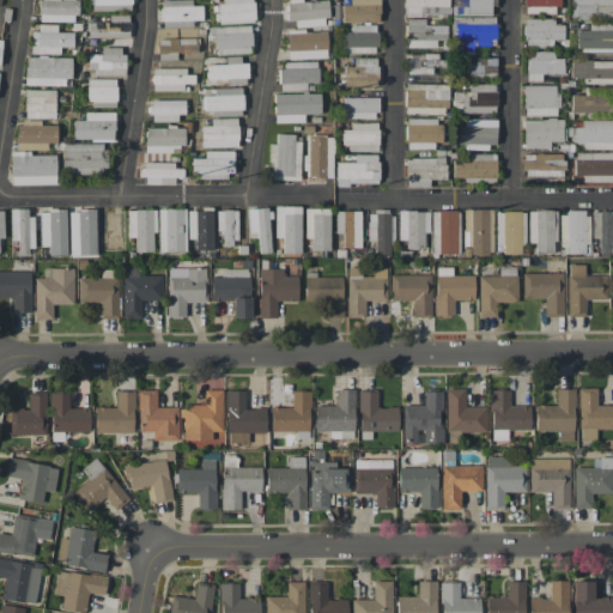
[(77,0),(68,0),(40,0),(40,22),(76,22),(77,0)]
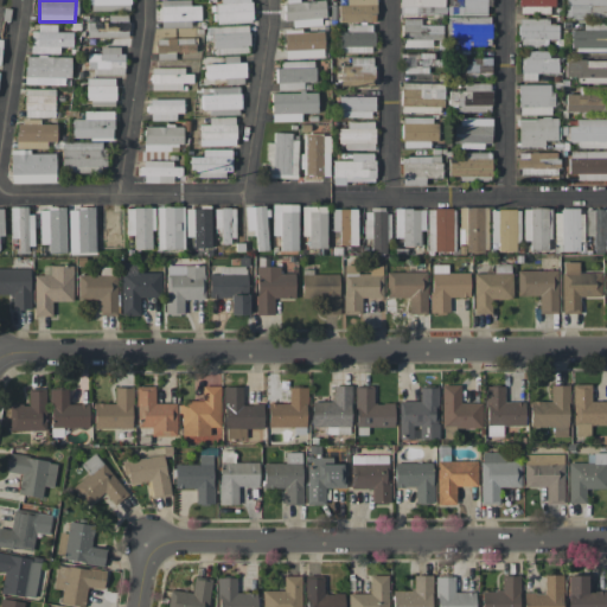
[(90,11),(90,4),(87,4),(87,0),(129,0),(129,4),(128,4),(128,11),(90,11)]
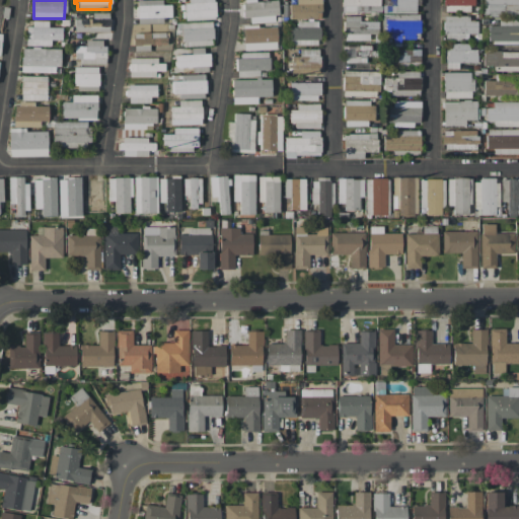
[(162,0),(156,0),(137,0),(137,23),(162,23),(162,17),(170,17),(170,4),(162,5),(162,0)]
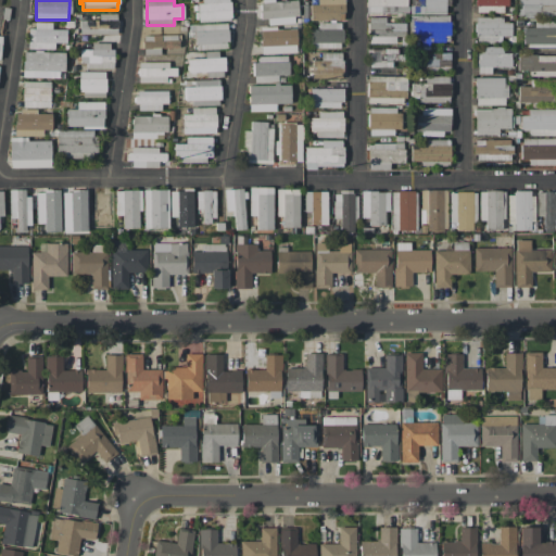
[(198,0),(199,22),(230,21),(229,0),(198,0)]
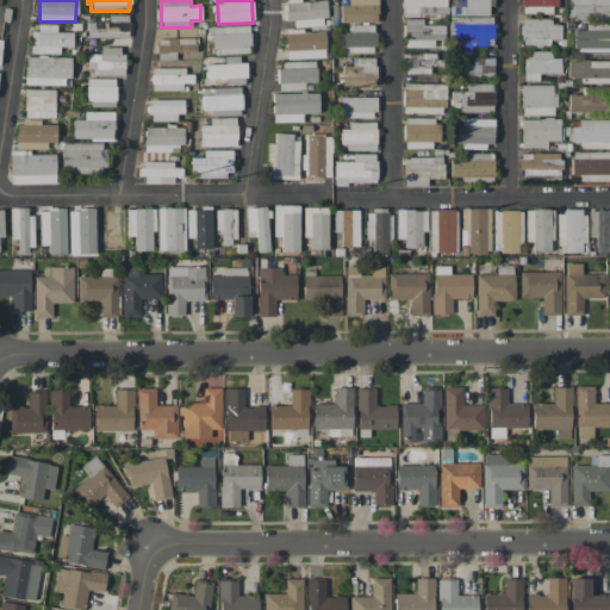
[(286,25),(325,24),(324,0),(303,0),(285,0),(286,25)]
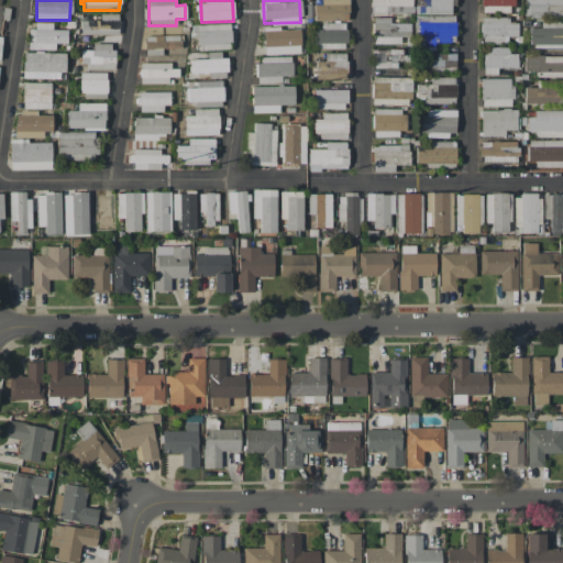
[(312,0),(313,21),(349,20),(348,0),(312,0)]
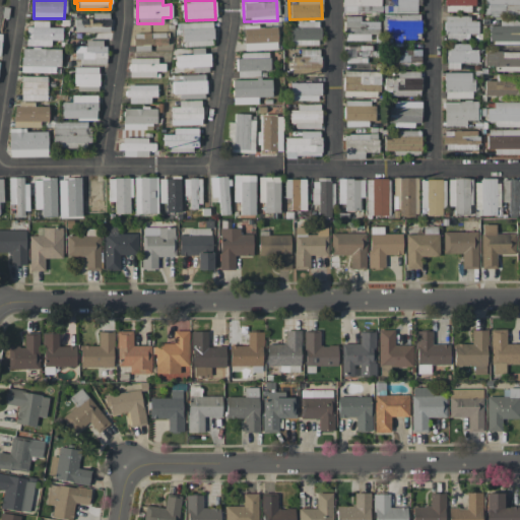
[(381,0),(381,5),(382,5),(382,12),(342,12),(342,0),(381,0)]
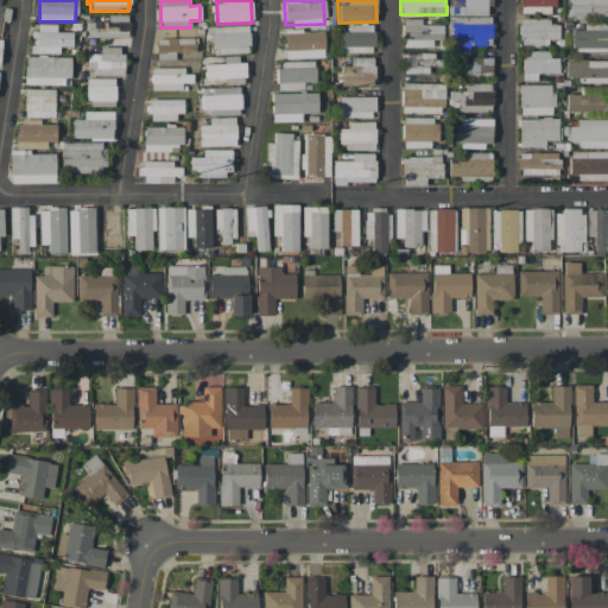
[(520,13),(520,6),(519,6),(519,0),(555,0),(555,6),(550,6),(550,13),(520,13)]
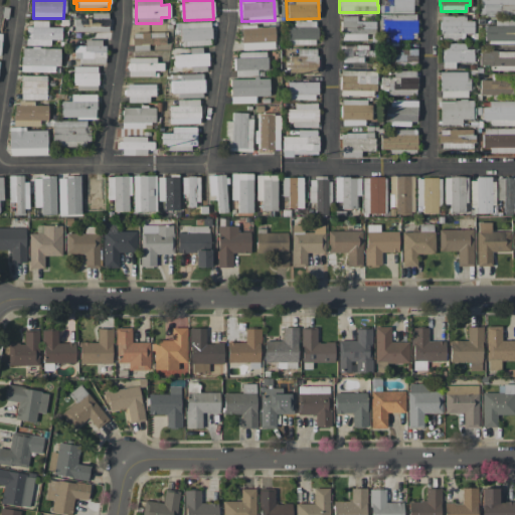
[(513,0),(479,0),(480,16),(514,15),(513,0)]
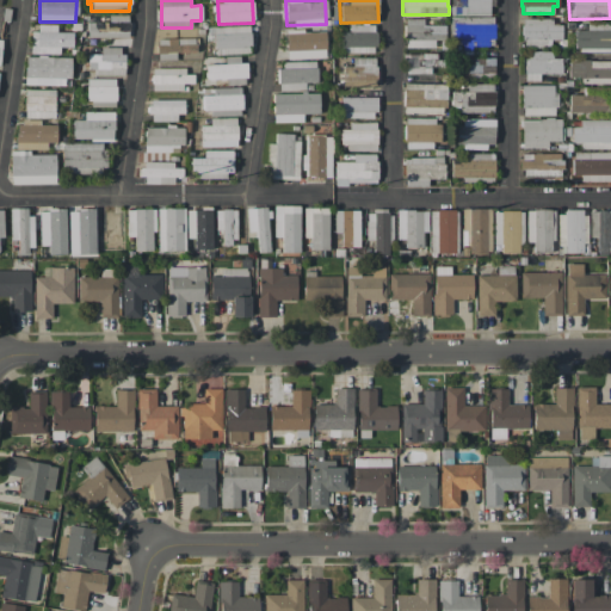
[(128,16),(109,14),(109,23),(87,22),(87,37),(128,38),(128,16)]
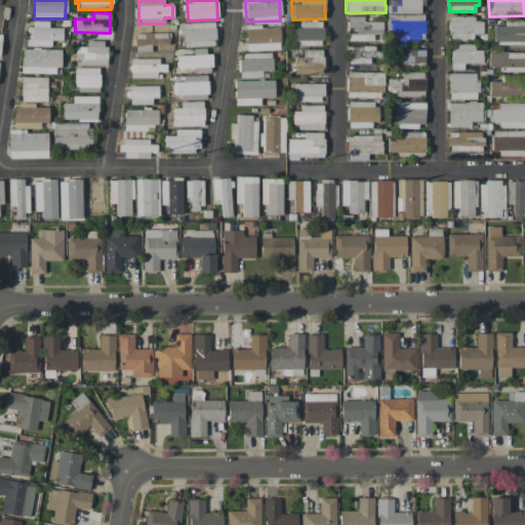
[(448,40),(473,41),(473,34),(482,34),(482,22),(475,21),(475,16),(448,15),(448,40)]
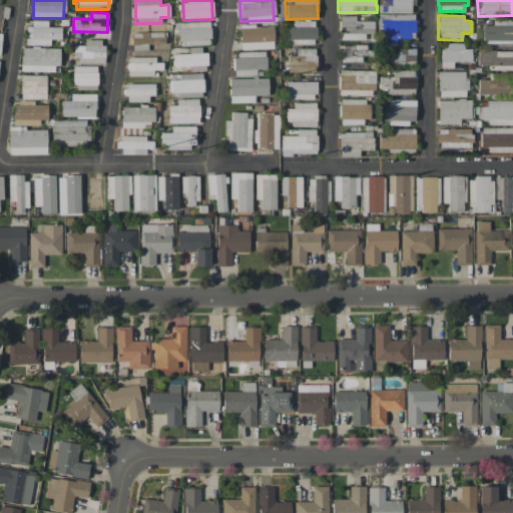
[(365,40),(365,33),(374,34),(374,21),(355,21),(355,16),(341,16),(340,40),(365,40)]
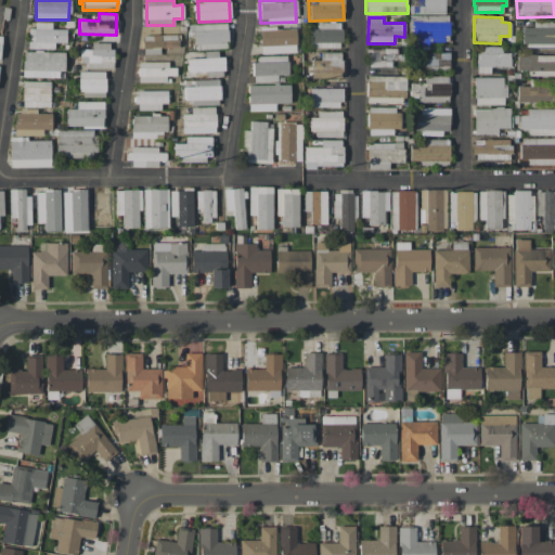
[(51,22),(29,22),(29,49),(53,49),(53,42),(65,42),(66,29),(51,29),(51,22)]
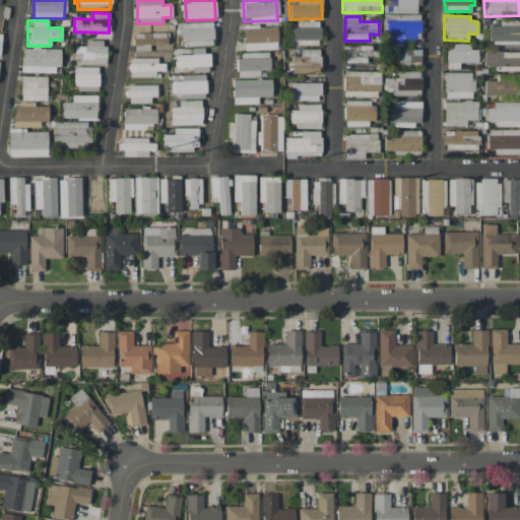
[(290,27),(291,46),(319,45),(319,20),(297,21),(297,26),(290,27)]
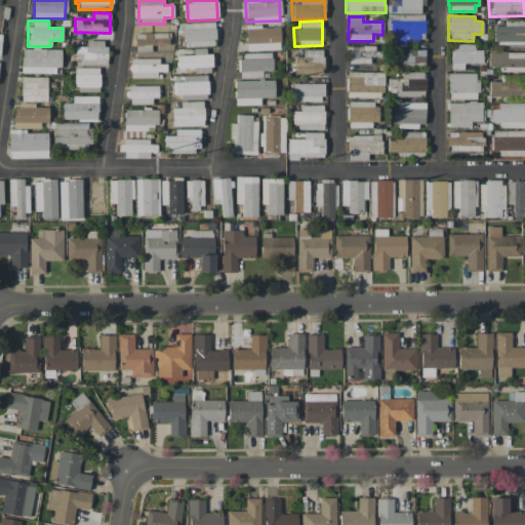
[(524,44),(524,21),(503,21),(503,26),(494,26),(494,44),(524,44)]
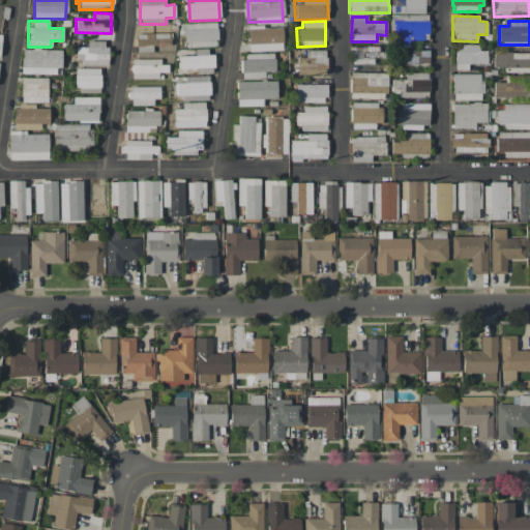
[(216,23),(185,23),(185,47),(216,47),(216,23)]
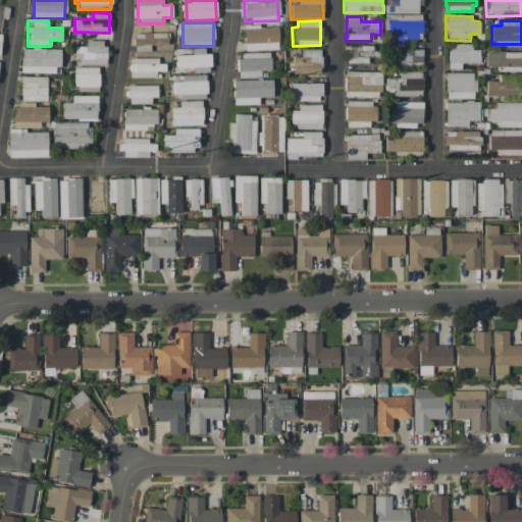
[(245,50),(278,49),(277,27),(244,28),(245,50)]
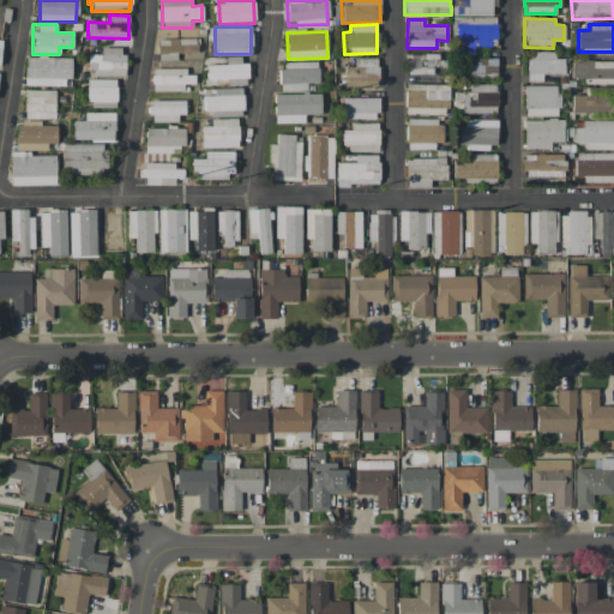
[(176,60),(176,53),(197,53),(197,38),(157,38),(158,60),(176,60)]
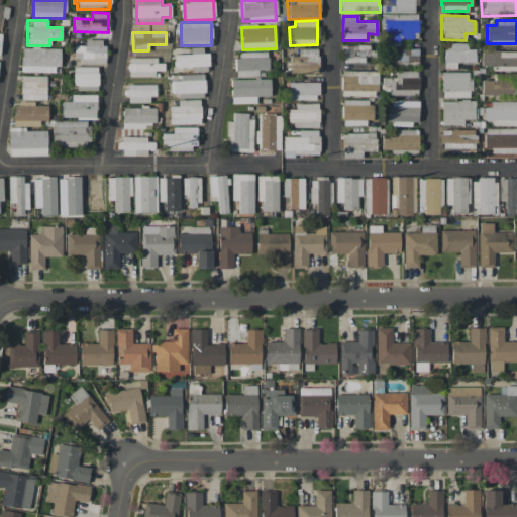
[(104,63),(104,39),(85,39),(85,45),(74,45),(75,63),(104,63)]
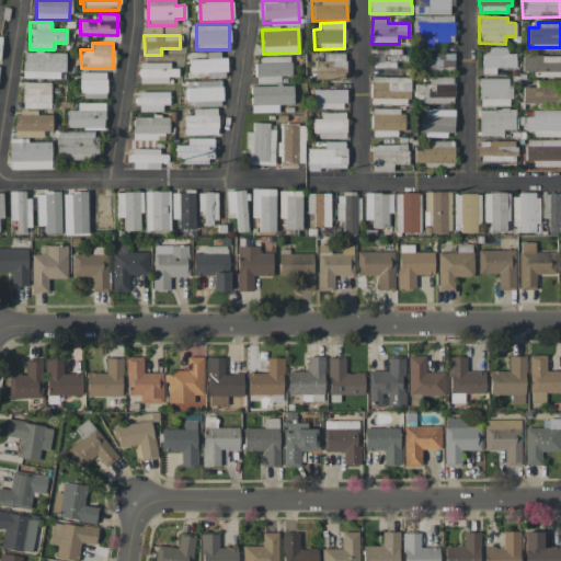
[(454,70),(454,53),(445,53),(445,47),(434,46),(434,54),(424,54),(424,69),(454,70)]
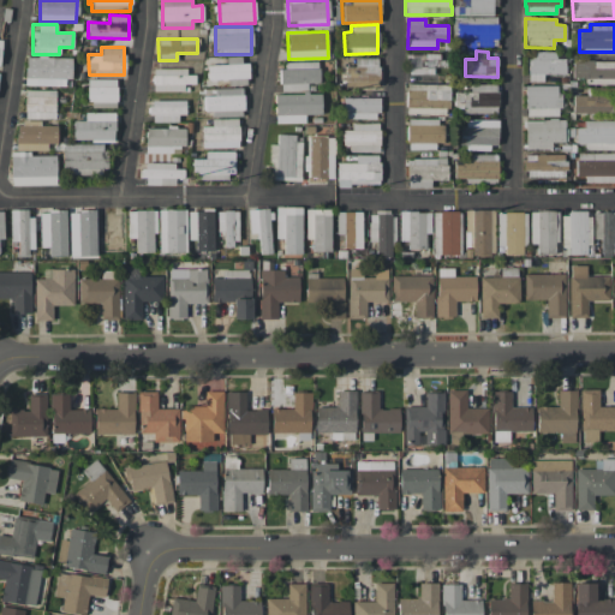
[(555,52),(529,52),(527,81),(543,81),(543,75),(566,75),(566,59),(555,59),(555,52)]
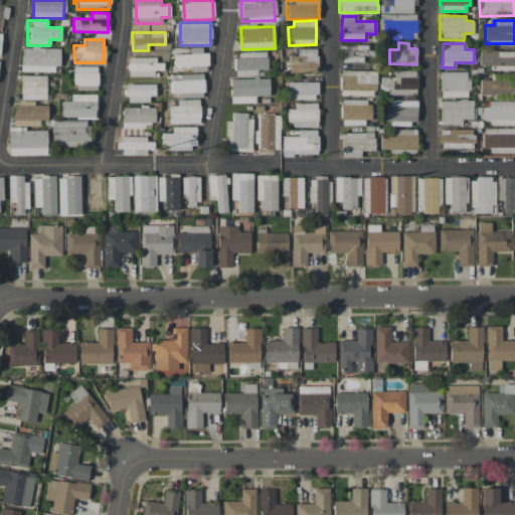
[(341,62),(366,63),(367,56),(373,56),(373,46),(341,45),(341,62)]
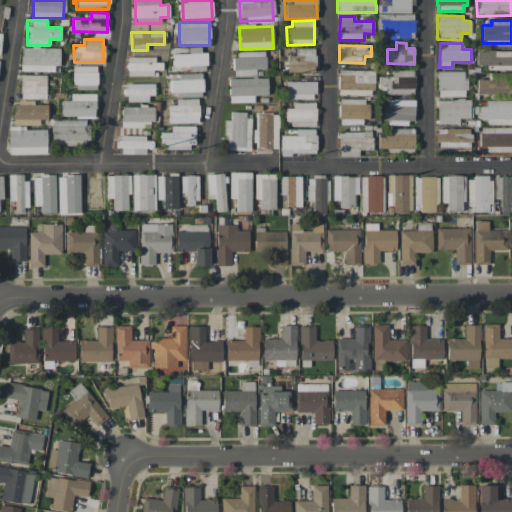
[(58,48),(21,47),(21,71),(57,71),(58,48)]
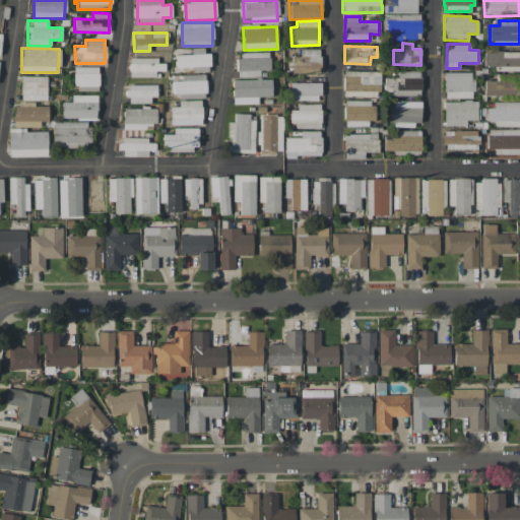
[(207,48),(191,49),(191,55),(175,55),(175,68),(208,66),(207,48)]
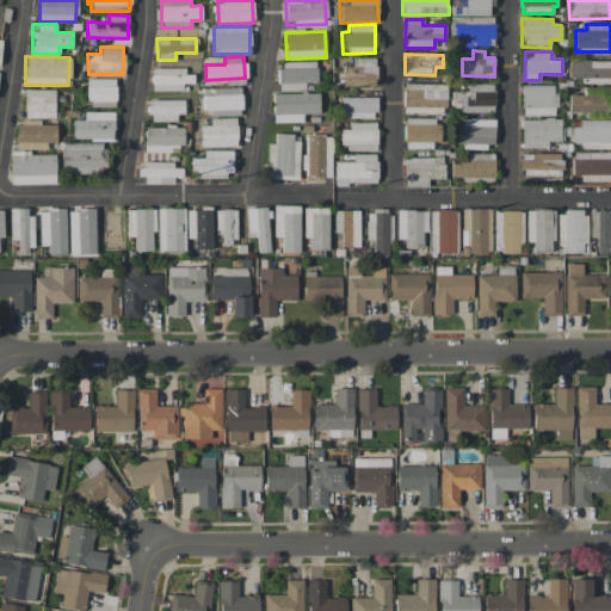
[(376,86),(376,57),(353,57),(353,66),(343,66),(341,86),(376,86)]
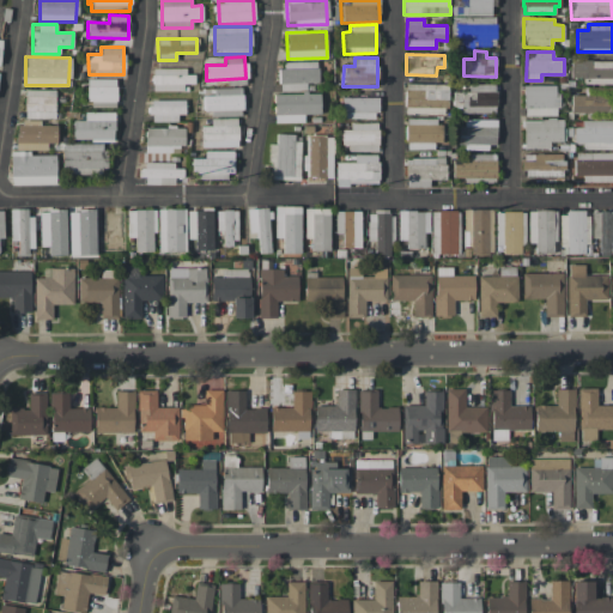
[(584,84),(612,84),(612,61),(571,60),(571,78),(584,78),(584,84)]
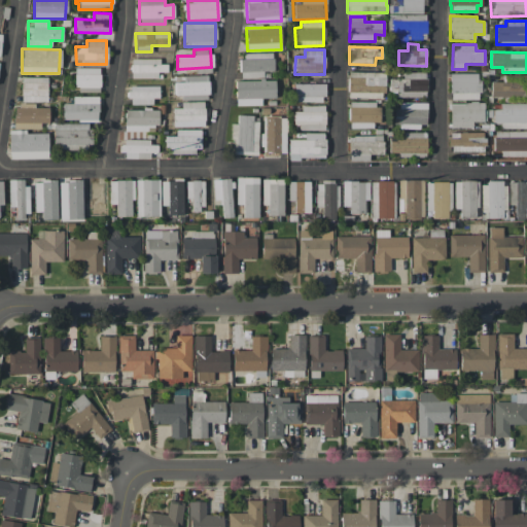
[(235,105),(261,105),(261,99),(275,98),(275,80),(264,80),(264,71),(273,71),(273,54),(240,54),(241,80),(235,80),(235,105)]
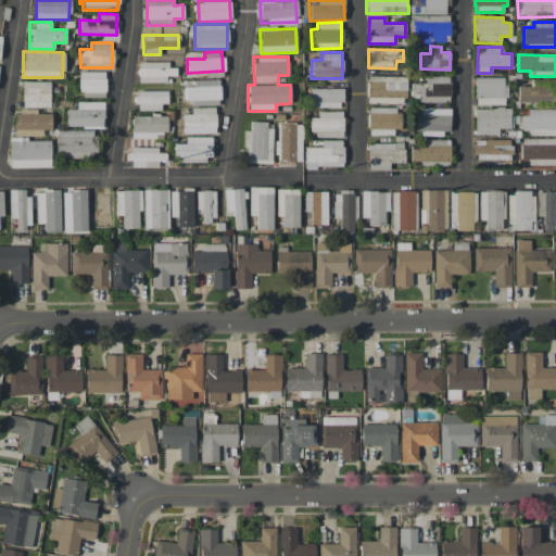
[(138,83),(166,83),(165,76),(176,76),(175,63),(138,63),(138,83)]
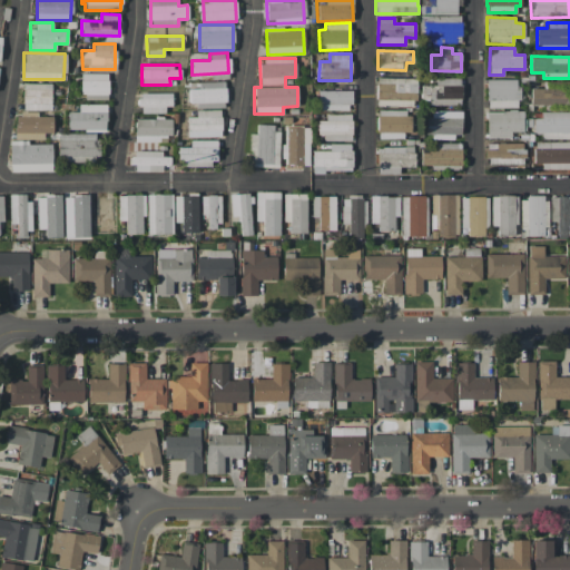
[(107,100),(108,74),(81,74),(80,99),(107,100)]
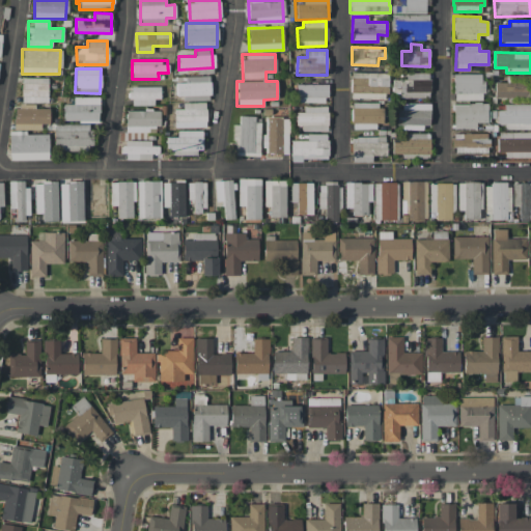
[(351,99),(386,100),(387,74),(351,72),(351,99)]
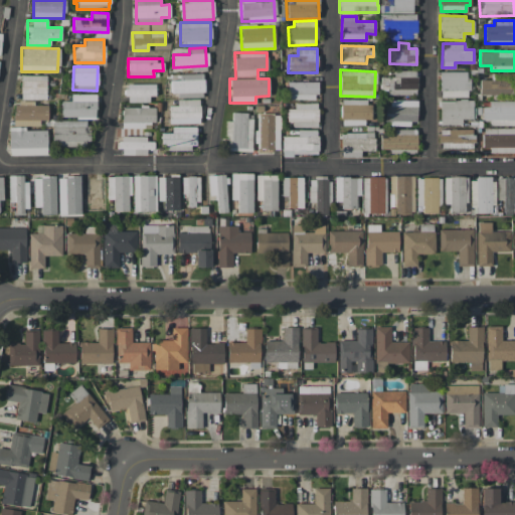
[(415,96),(416,70),(394,70),(394,77),(380,77),(379,90),(389,90),(389,95),(415,96)]
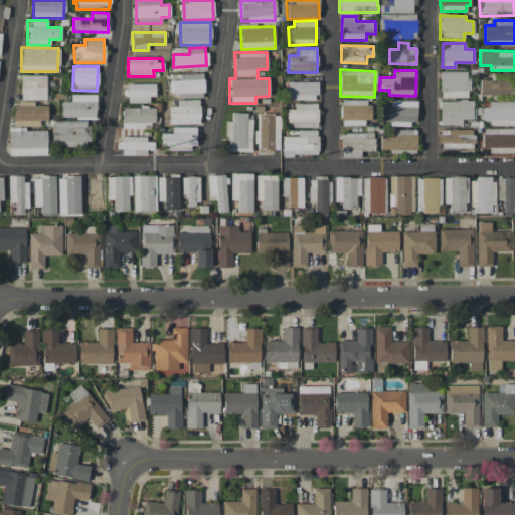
[(469,72),(440,71),(440,98),(468,98),(469,72)]
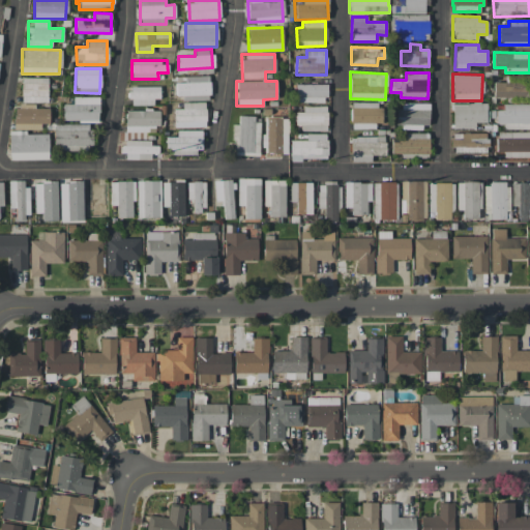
[(209,76),(184,77),(184,83),(175,83),(175,99),(209,98),(209,76)]
